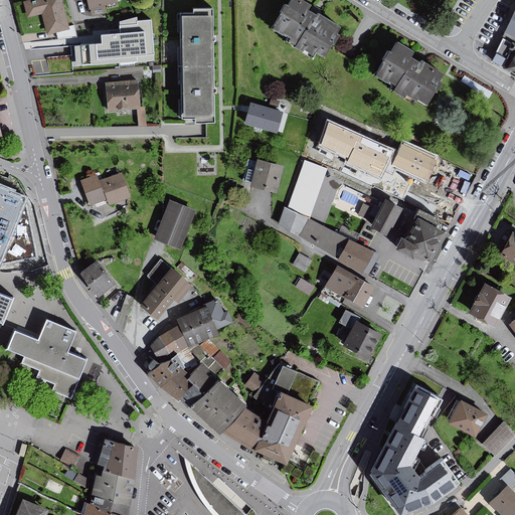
[(63,0),(25,0),(29,13),(42,9),(48,30),(70,24),(63,0)]
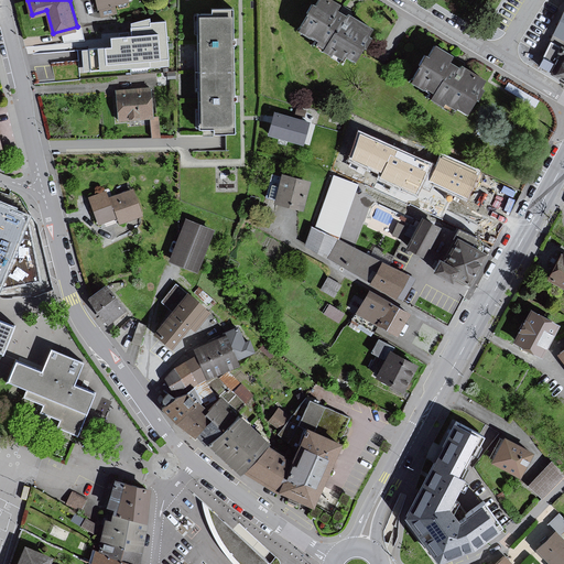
[(342,0),(313,0),(310,7),(313,8),(301,28),(316,38),(313,43),(343,61),(346,54),(357,61),(376,29),(373,28),(377,22),(353,7),(350,9),(340,2),(342,0)]
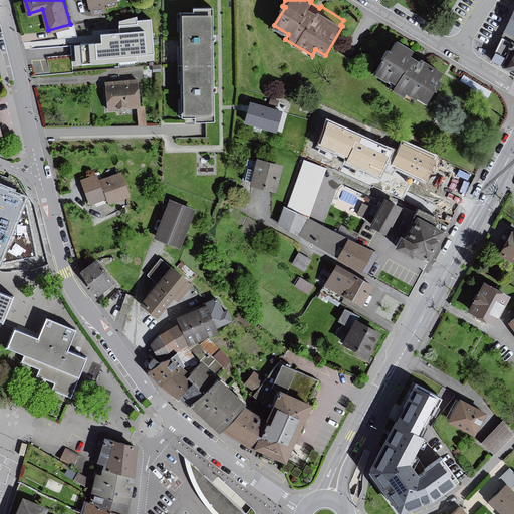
[(513,6),(490,56),(513,67),(513,6)]
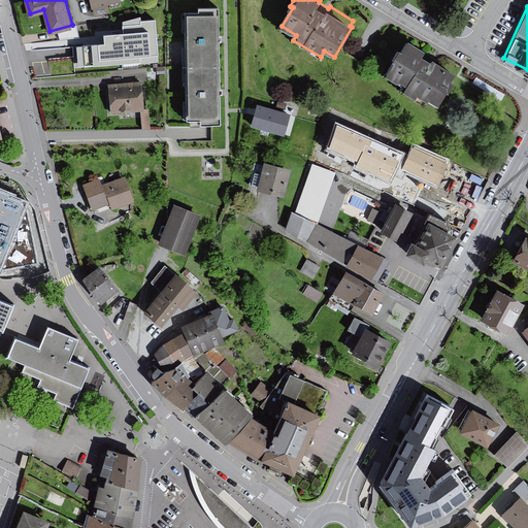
[(219,39),(219,7),(199,7),(199,15),(184,15),(186,119),(200,119),(200,123),(220,123),(220,93),(219,39)]
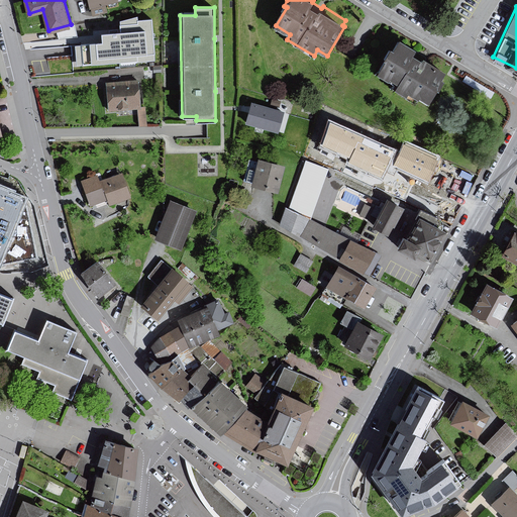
[(157,62),(152,19),(138,21),(138,17),(120,21),(120,25),(120,32),(101,34),(102,42),(72,46),(73,67),(157,62)]
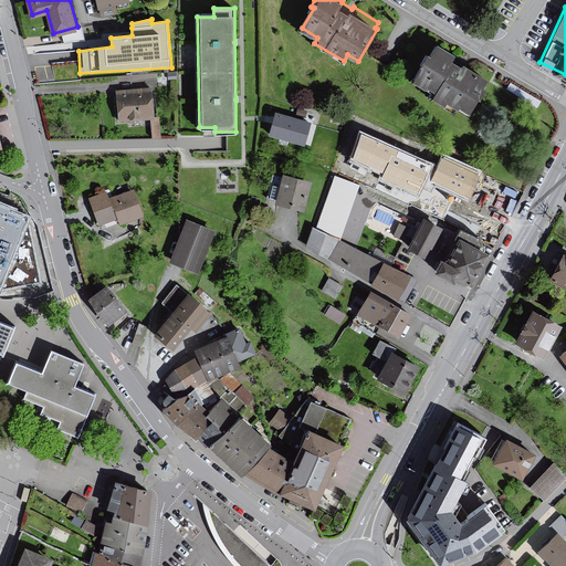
[(458,49),(441,39),(433,50),(430,48),(423,58),(427,59),(415,79),(431,88),(428,94),(457,112),(460,106),(471,112),(491,80),(488,79),(491,73),(467,58),(464,60),(454,53),(458,49)]
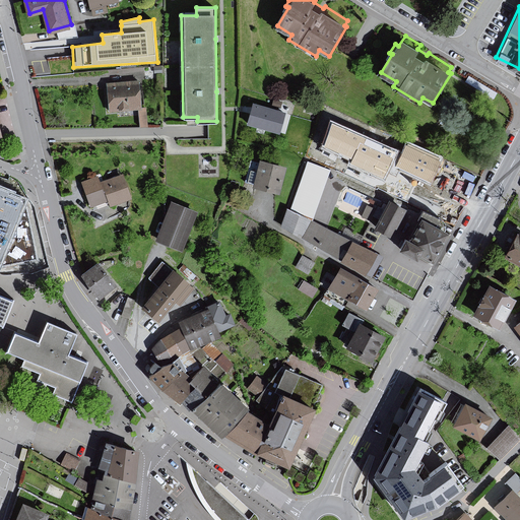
[(109,85),(111,110),(139,107),(137,83),(109,85)]
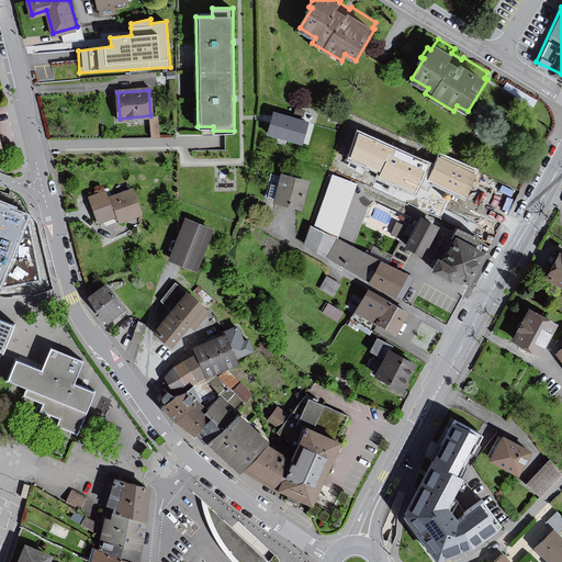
[(306,122),(274,113),(272,119),(269,132),(301,141),(306,122)]
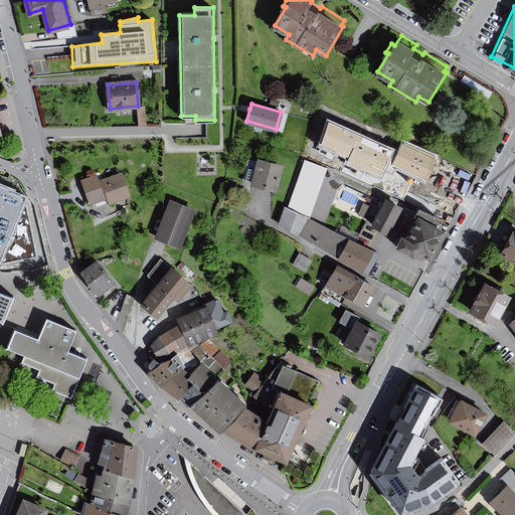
[(276,190),(282,165),(259,160),(252,185),(276,190)]
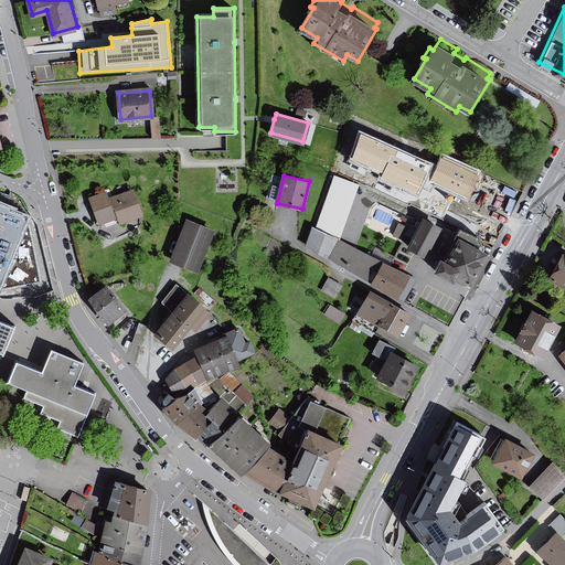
[(503,184),(498,205),(511,209),(516,188),(503,184)]
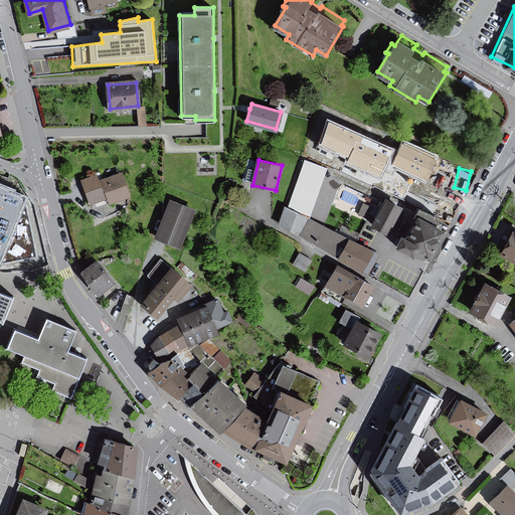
[(98,176),(82,181),(91,204),(108,198),(110,204),(130,197),(122,174),(100,182),(98,176)]
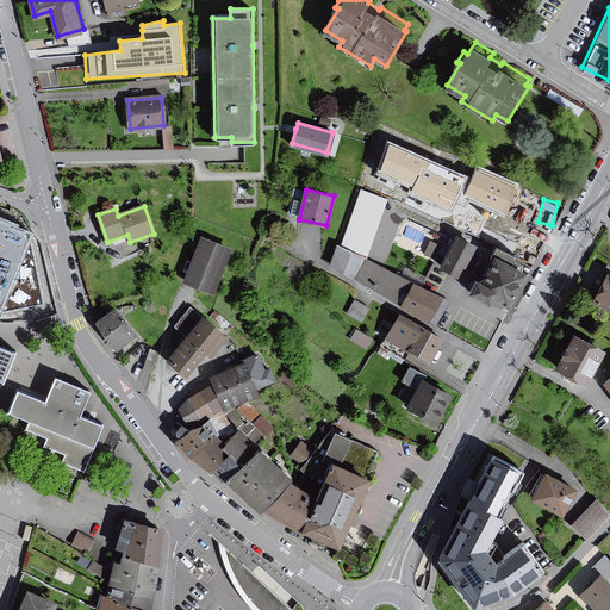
[(0,312),(2,306),(6,298),(2,297),(29,235),(10,226),(11,223),(0,218),(0,312)]
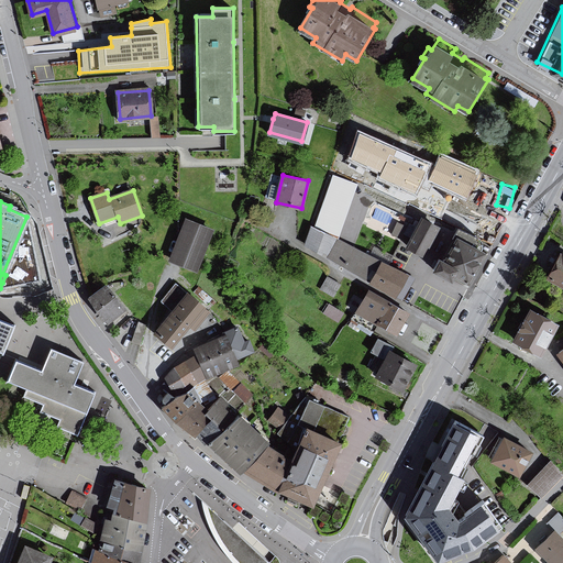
[(438,227),(421,218),(407,246),(423,255),(431,240),(438,227)]
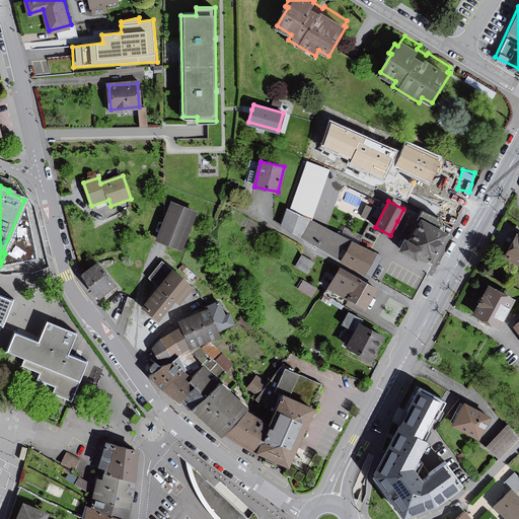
[(194,211),(172,203),(158,239),(179,247),(194,211)]
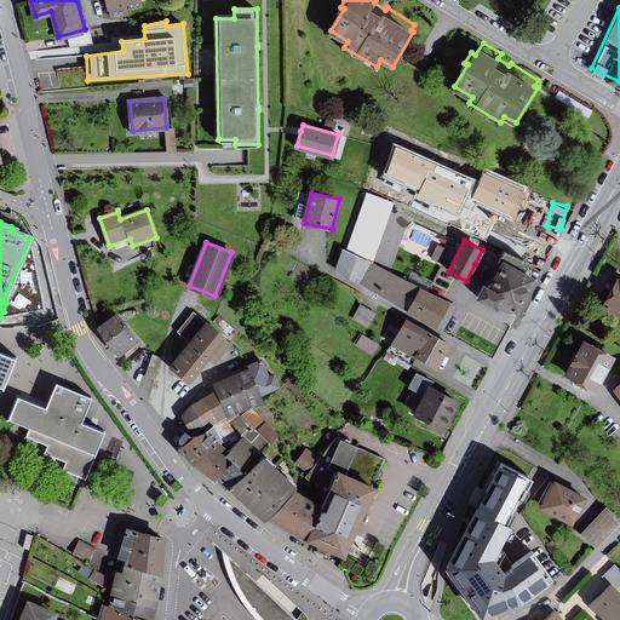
[(441,262),(447,250),(437,246),(432,258),(441,262)]
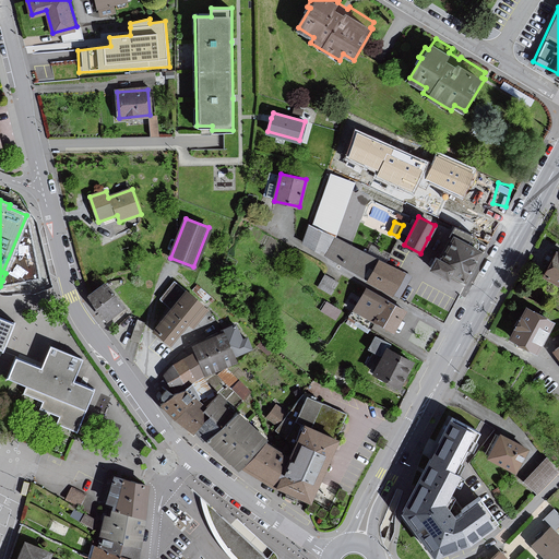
[(397,283),(404,272),(379,260),(335,238),(309,226),(305,242),(326,254),(368,278),(392,293),(397,283)]
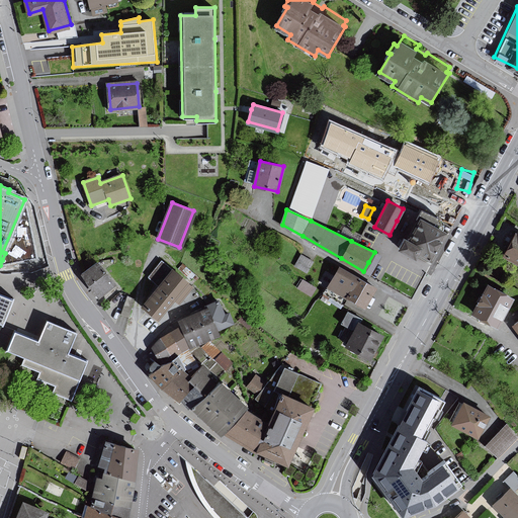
[(423,210),(419,218),(409,239),(404,237),(398,248),(412,255),(414,256),(417,253),(430,261),(445,232),(436,227),(439,220),(423,210)]
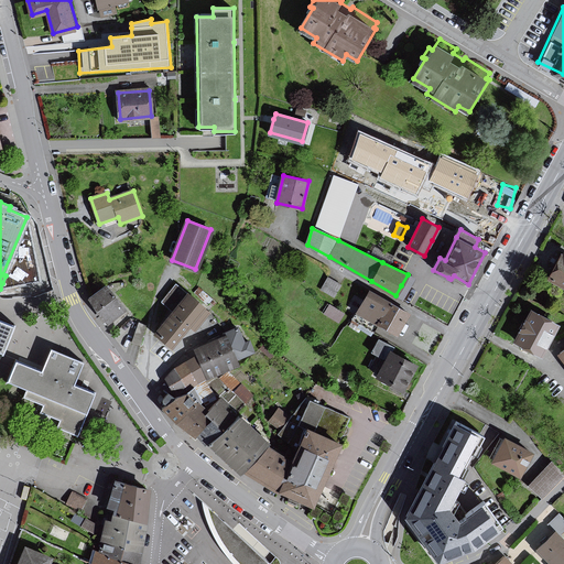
[(563,243),(563,245),(549,274),(563,282),(563,243)]
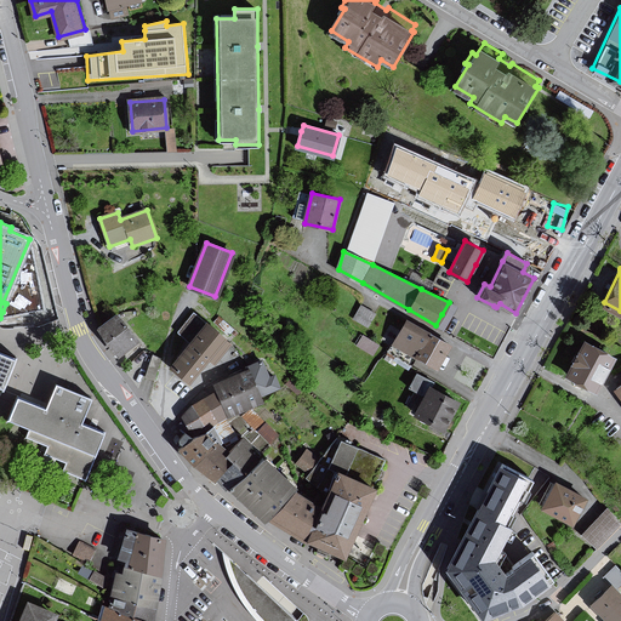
[(377,309),(362,301),(354,315),(369,324),(377,309)]
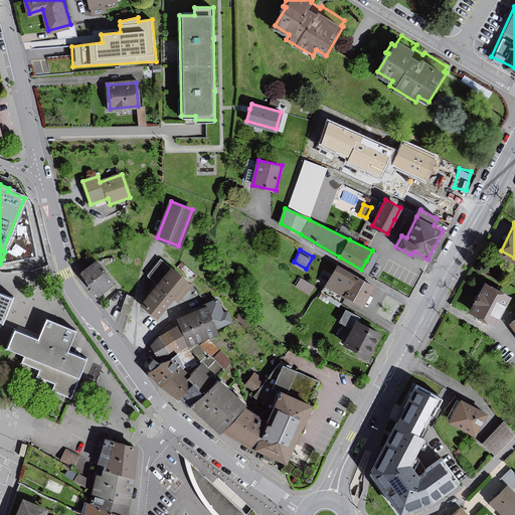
[(114,282),(97,261),(81,273),(99,294),(114,282)]
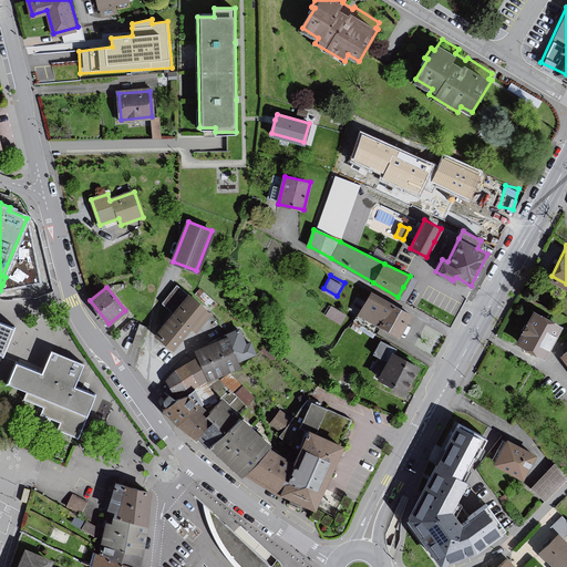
[(212,315),(178,287),(164,303),(175,312),(156,336),(174,350),(192,328),(196,332),(212,315)]
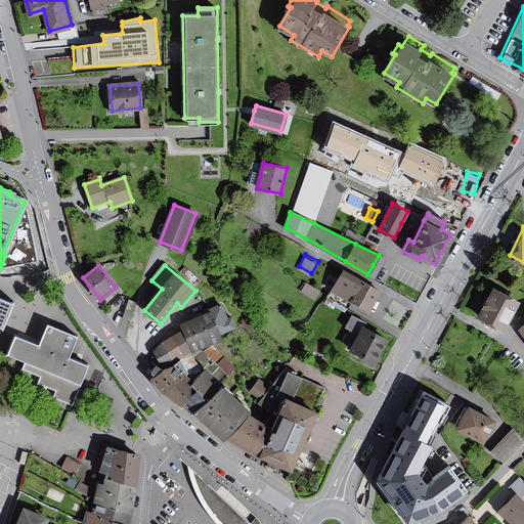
[(369,311),(380,292),(362,281),(344,271),(333,290),(350,300),(351,301),(369,311)]
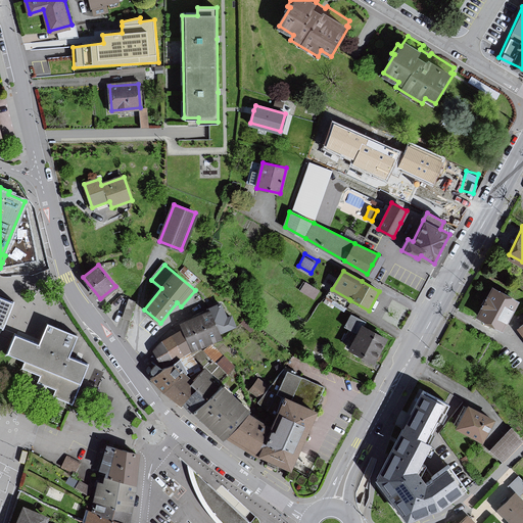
[(510,315),(517,301),(492,288),(478,317),(502,329),(510,315)]
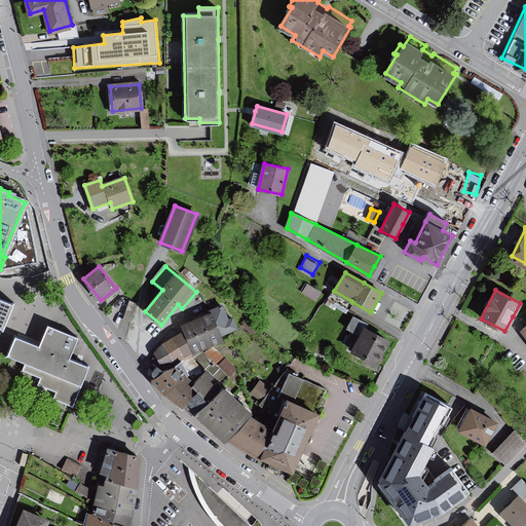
[(0,328),(2,329),(12,304),(0,298),(0,328)]
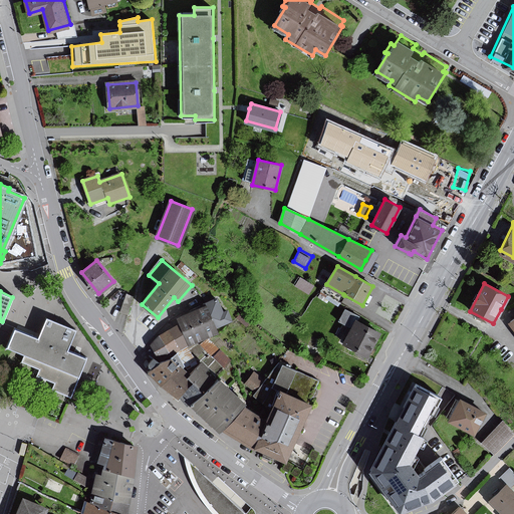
[(126,318),(132,299),(123,297),(118,315),(126,318)]
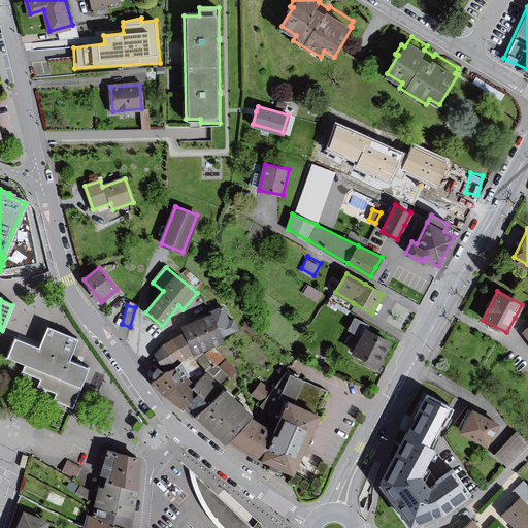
[(213,309),(209,311),(211,315),(212,318),(222,337),(238,329),(233,319),(229,321),(223,305),(213,309)]
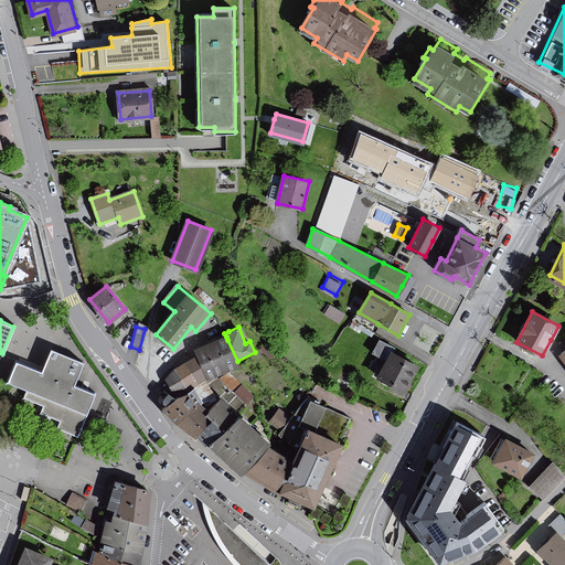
[(382,353),(390,340),(381,336),(374,349),(382,353)]
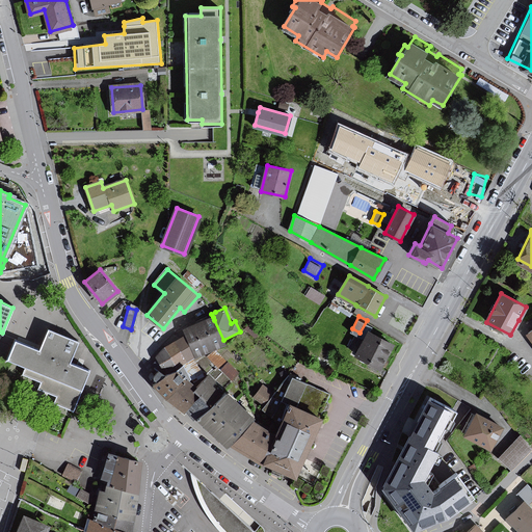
[(203,321),(183,329),(185,334),(195,356),(225,344),(223,340),(214,320),(213,317),(203,321)]
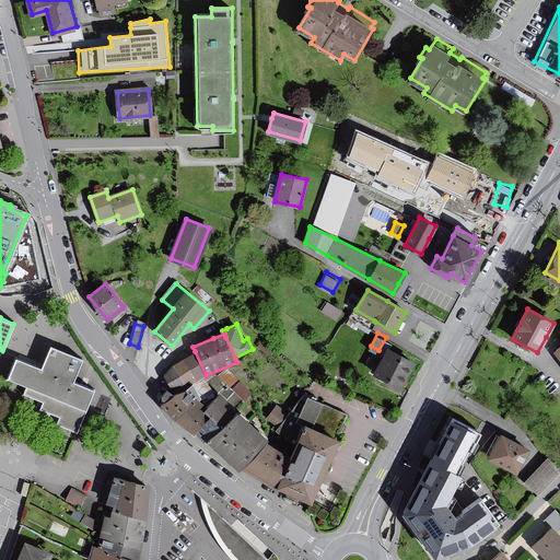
[(42,370),(16,359),(8,378),(26,386),(24,394),(43,401),(41,408),(60,417),(57,424),(77,433),(94,391),(72,381),(81,360),(51,347),(42,370)]
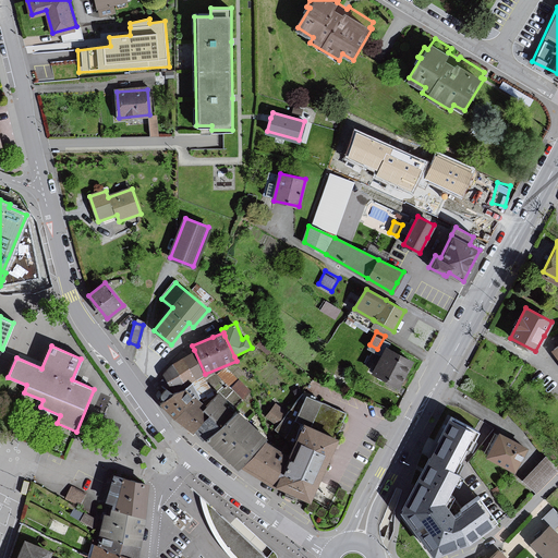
[(398,386),(411,361),(387,349),(374,374),(379,376),(398,386)]
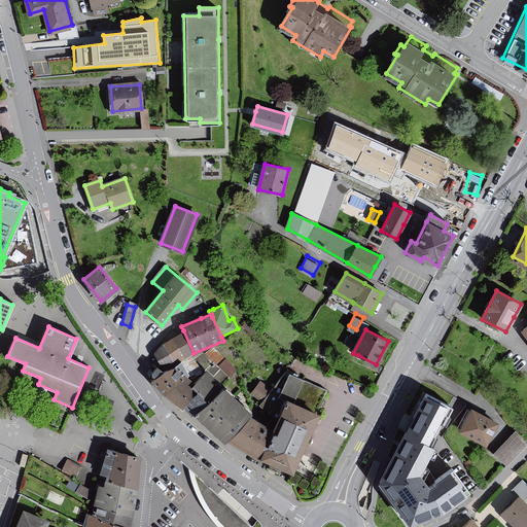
[(153,353),(164,370),(175,364),(194,353),(183,330),(174,337),(163,344),(153,353)]
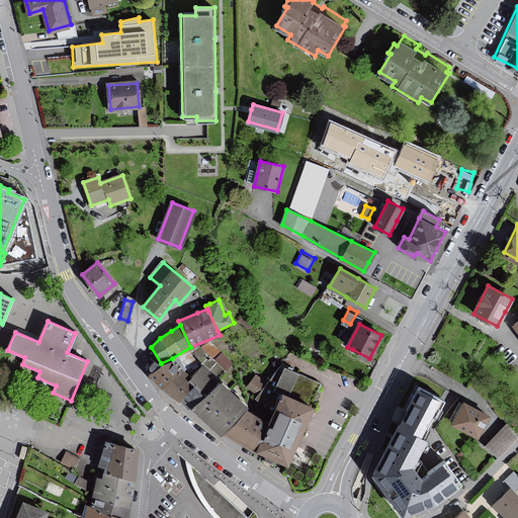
[(224,353),(211,341),(203,350),(216,361),(217,360),(224,353)]
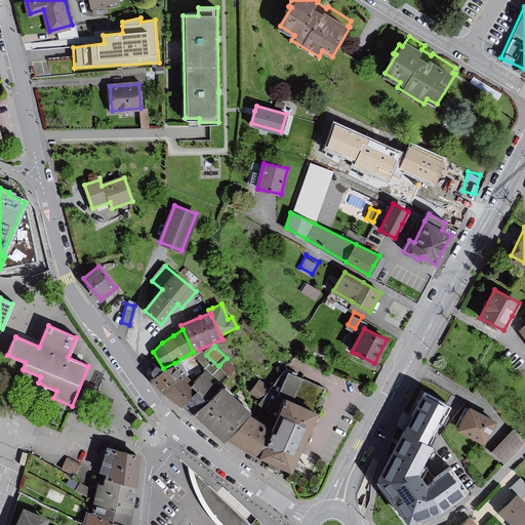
[(238,368),(227,358),(219,365),(231,375),(238,368)]
